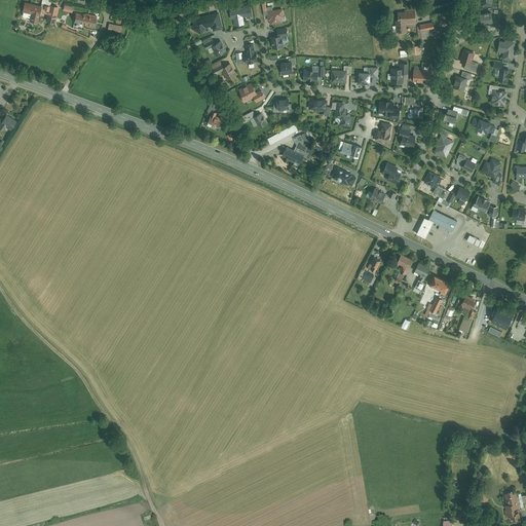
[(43,5),(25,1),(22,15),(30,17),(29,21),(38,23),(40,12),(47,14),(45,20),(55,22),(59,6),(43,3),(43,5)]
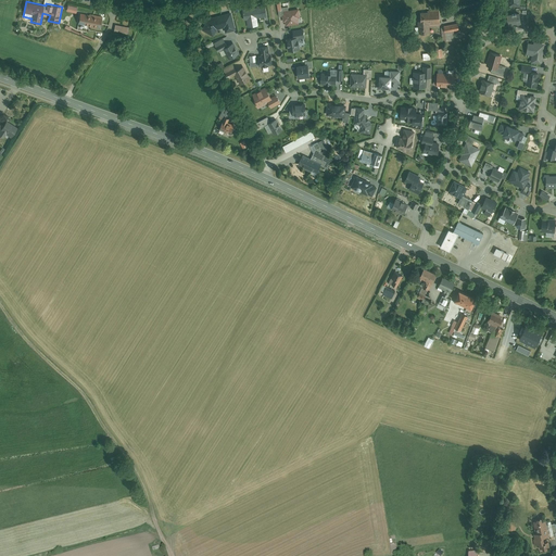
[(242,8),(243,20),(247,20),(248,26),(258,25),(257,17),(267,16),(265,4),(242,8)]
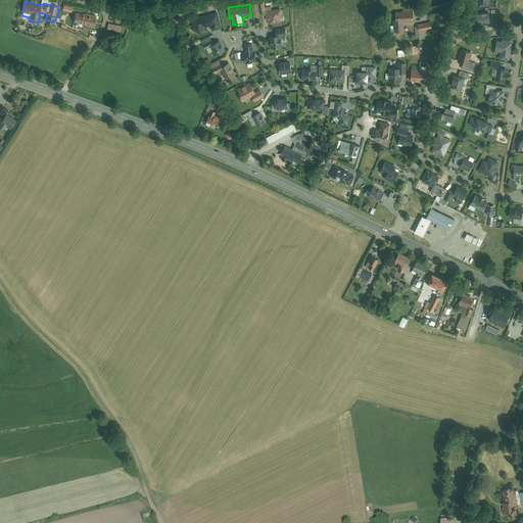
[(268,19),(269,24),(281,21),(280,16),(283,15),(282,7),(267,9),(268,13),(266,13),(267,20),(268,19)]
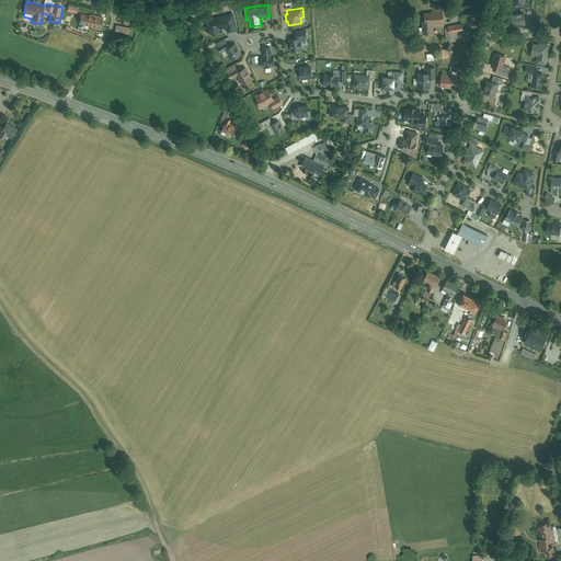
[(204,30),(215,35),(219,29),(226,26),(228,32),(238,29),(232,11),(210,16),(204,30)]
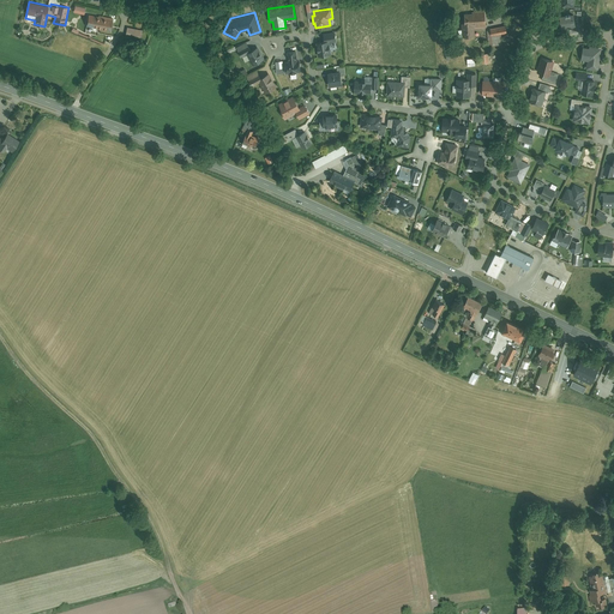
[(575,12),(558,14),(560,28),(577,24),(575,12)]
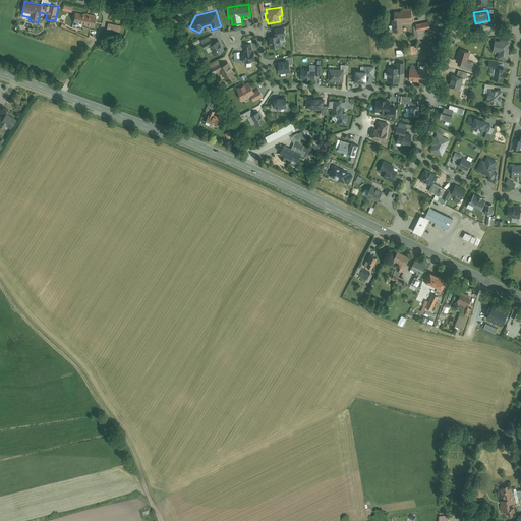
[(394,11),(395,31),(403,30),(402,22),(412,22),(412,11),(394,11)]
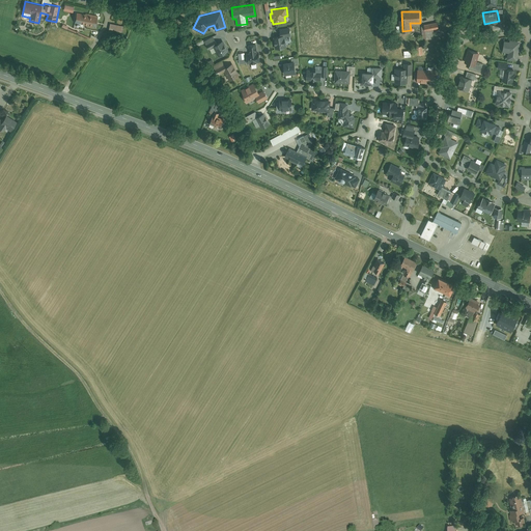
[(77,12),(75,23),(95,27),(98,18),(77,12)]
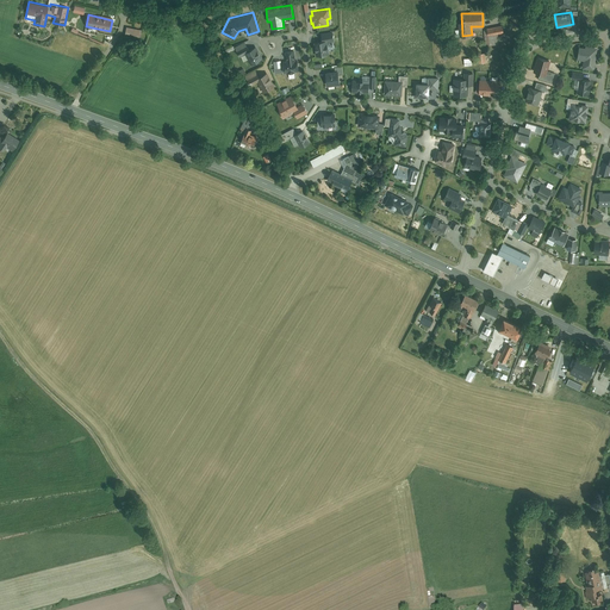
[(487,27),(489,35),(498,33),(504,32),(503,25),(487,27)]
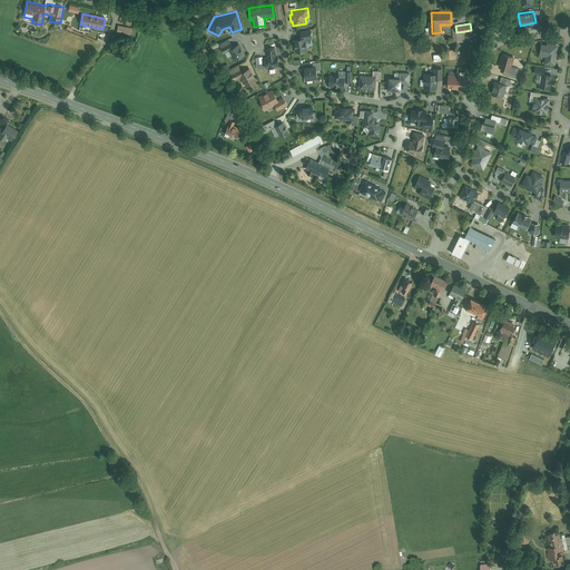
[(133,28),(118,25),(117,31),(130,33),(133,28)]
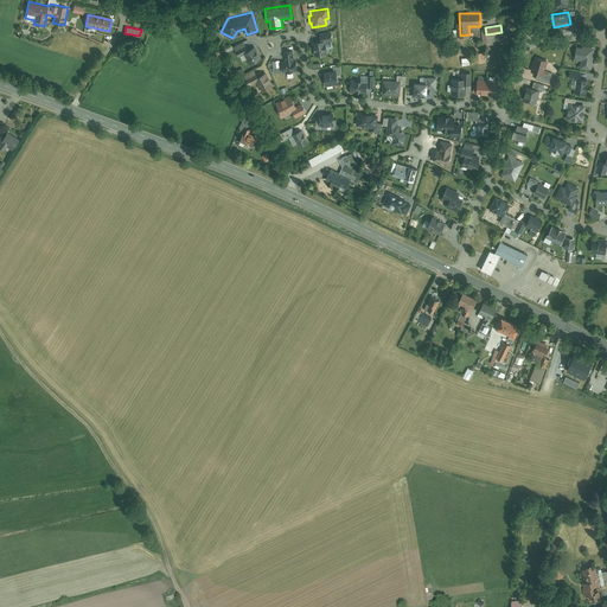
[(486,34),(485,27),(483,27),(483,45),(497,43),(496,33),(486,34)]
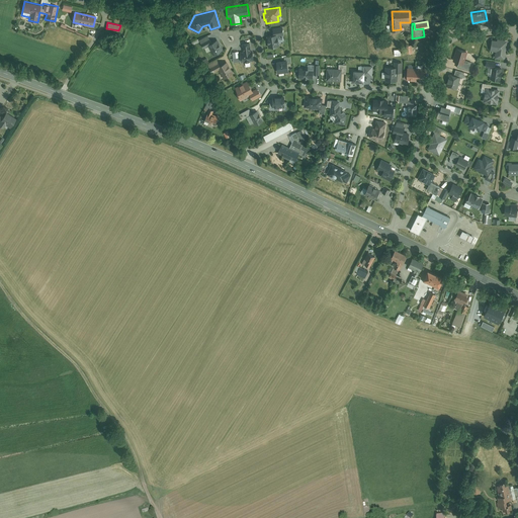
[(273,33),(266,34),(268,48),(278,46),(278,41),(279,41),(278,35),(283,34),(282,26),(273,28),(273,33)]
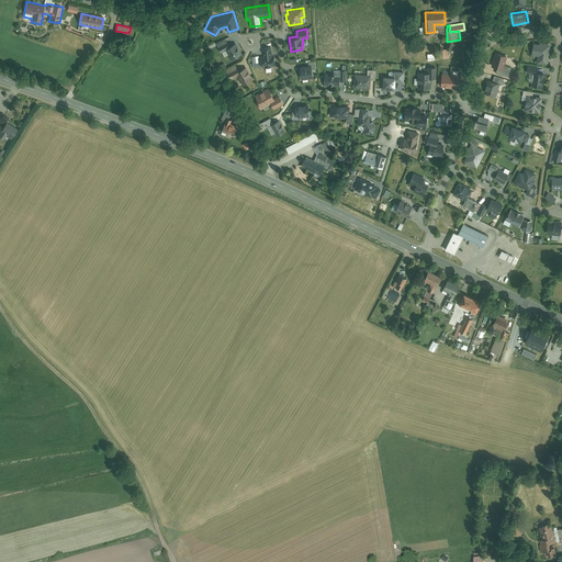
[(224,45),(228,44),(225,37),(215,42),(218,48),(224,45)]
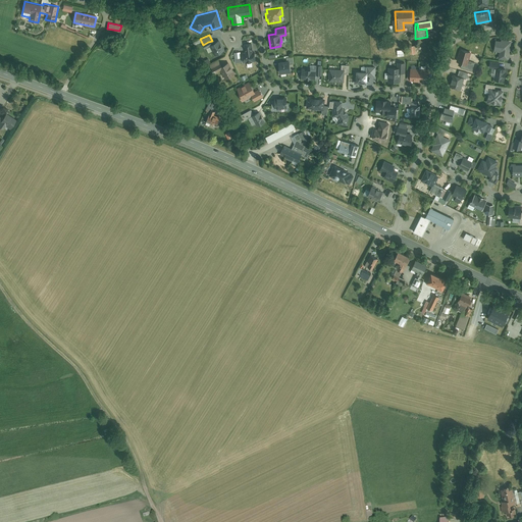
[(219,37),(212,41),(208,42),(214,54),(224,49),(219,37)]
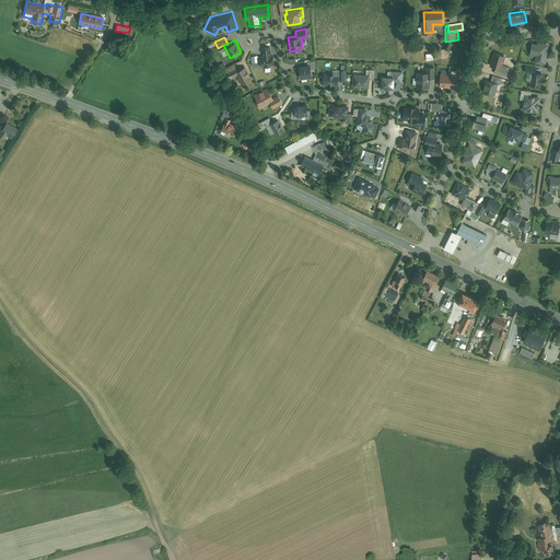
[(546,65),(549,45),(533,42),(531,55),(536,56),(535,63),(546,65)]
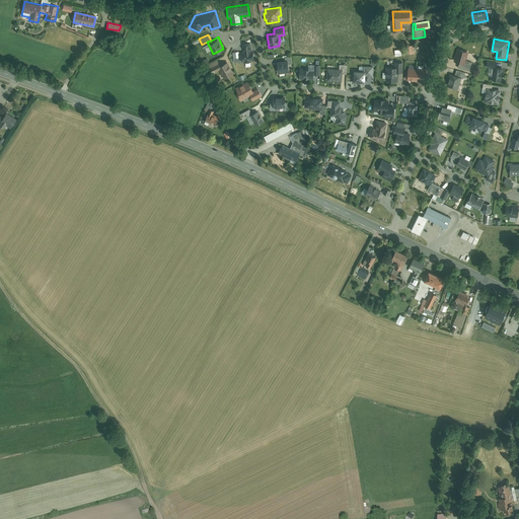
[(468,51),(457,48),(454,60),(459,62),(464,63),(465,60),(468,51)]
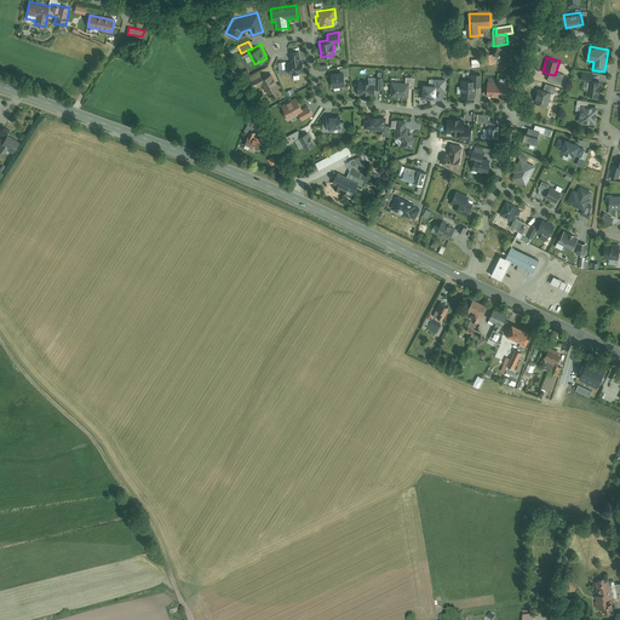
[(287,63),(288,73),(304,72),(303,61),(299,62),(291,62),(287,63)]
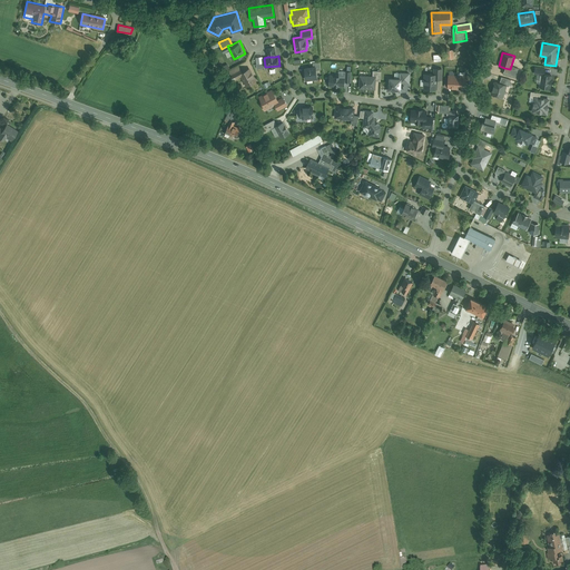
[(311,60),(312,66),(316,65),(316,69),(321,68),(320,59),(311,60)]
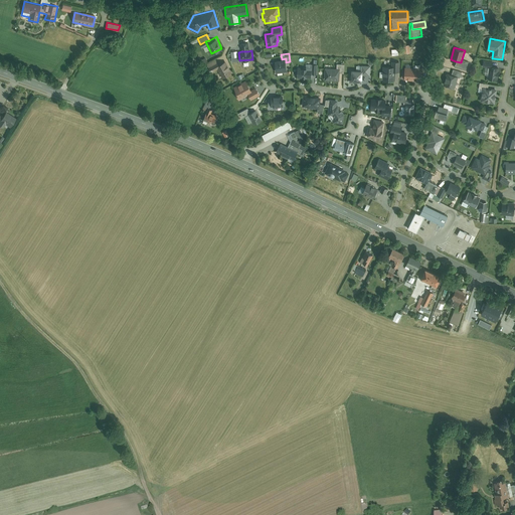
[(215,64),(218,63),(215,58),(206,62),(209,67),(215,64)]
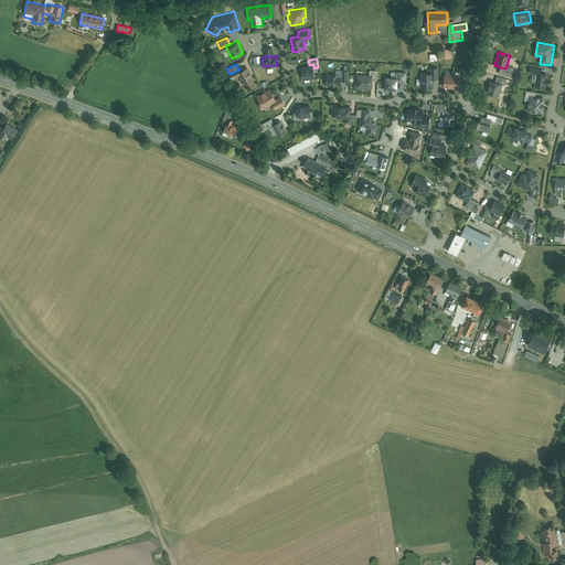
[(309,65),(301,65),(302,78),(315,76),(313,68),(313,64),(309,65)]
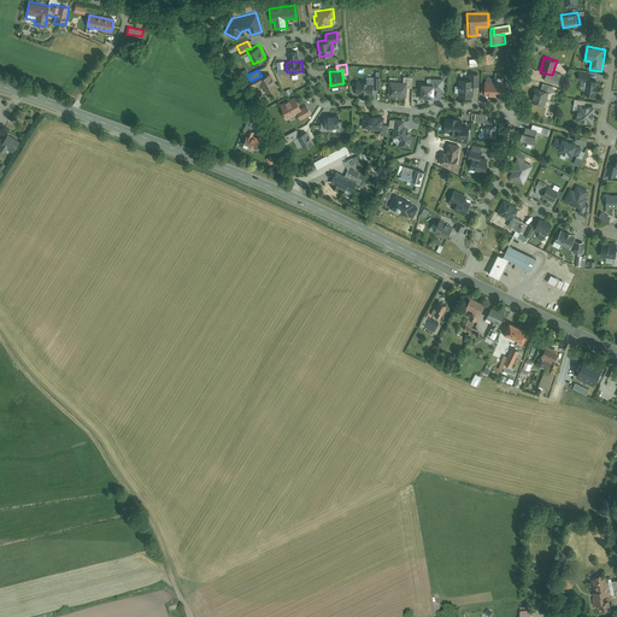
[(277,87),(270,71),(262,76),(258,77),(266,93),(277,87)]
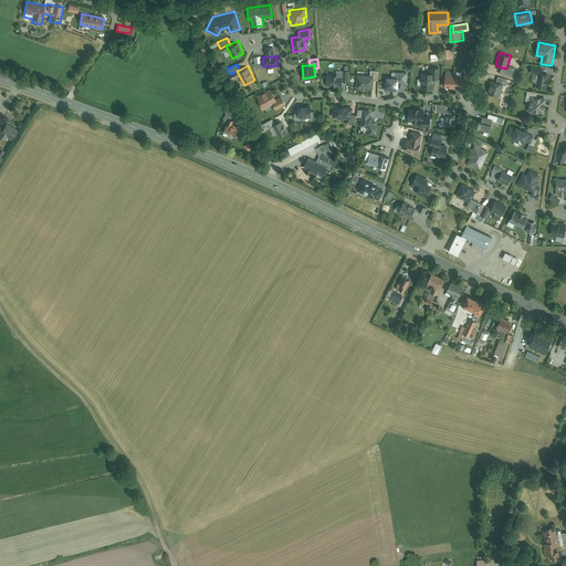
[(515,67),(507,65),(506,69),(501,67),(500,73),(512,76),(515,67)]
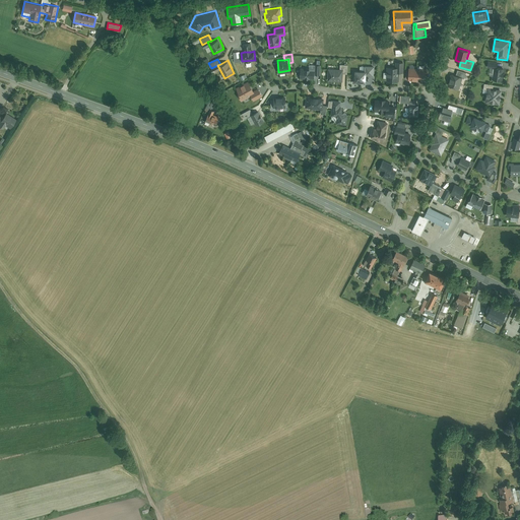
[(387,66),(386,80),(398,81),(398,71),(403,71),(403,61),(396,61),(396,66),(387,66)]
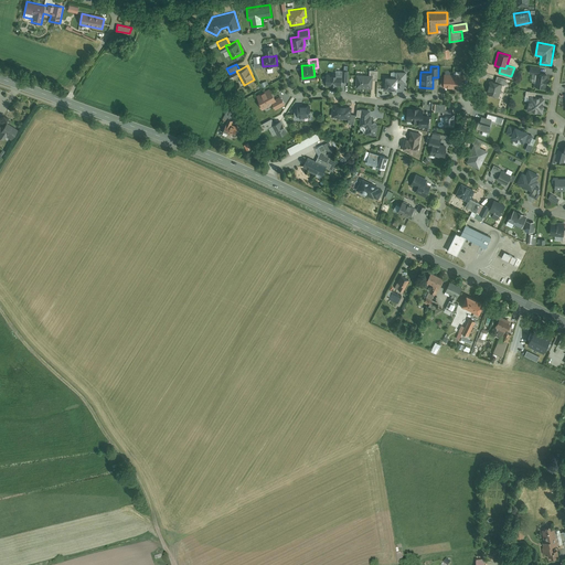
[(356,74),(356,87),(372,88),(373,80),(377,80),(377,70),(370,70),(370,74),(356,74)]
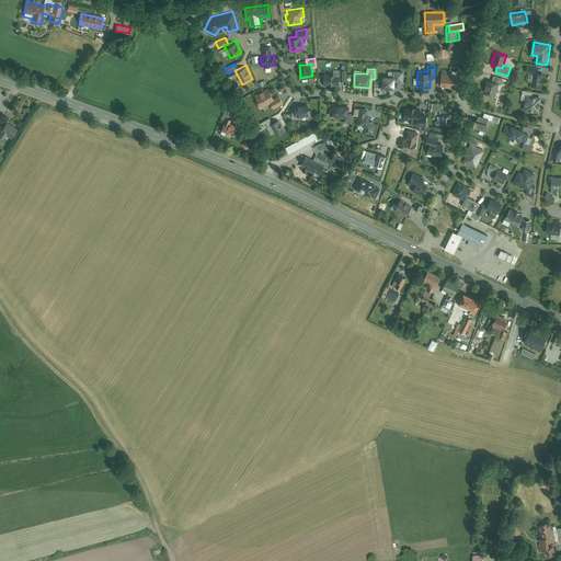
[(403,70),(395,70),(395,76),(381,76),(380,90),(390,90),(390,88),(396,88),(396,81),(403,81),(403,70)]
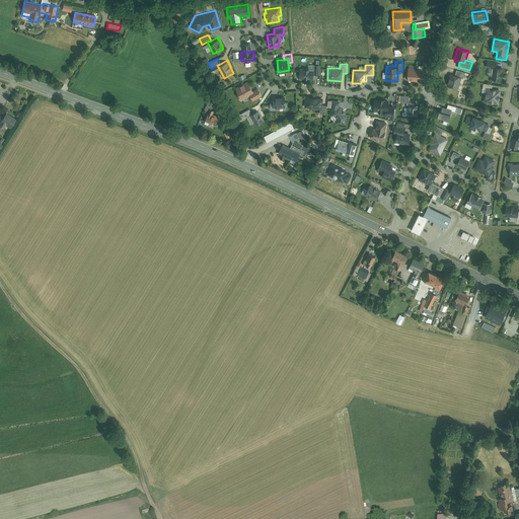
[(425,68),(408,67),(408,80),(424,80),(425,68)]
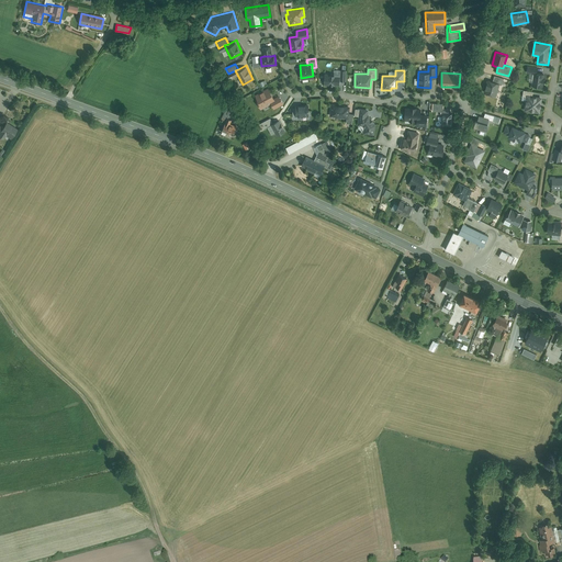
[(535,72),(532,86),(543,87),(544,75),(537,74),(535,72)]
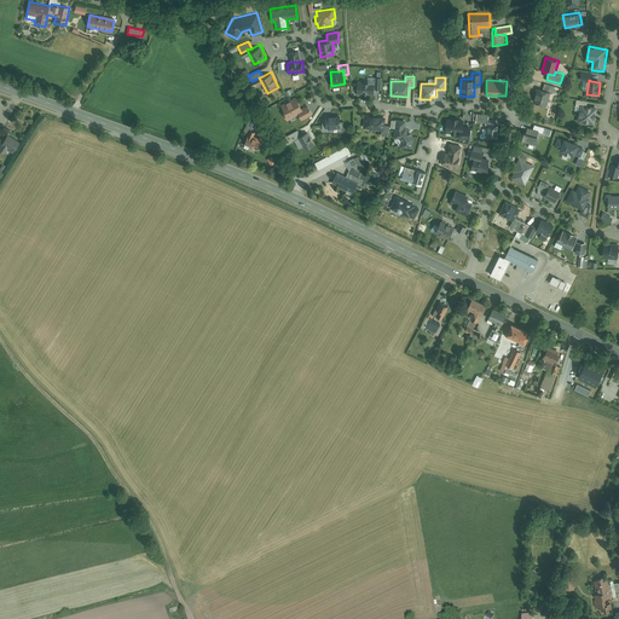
[(358,81),(357,93),(374,94),(375,88),(375,82),(358,81)]
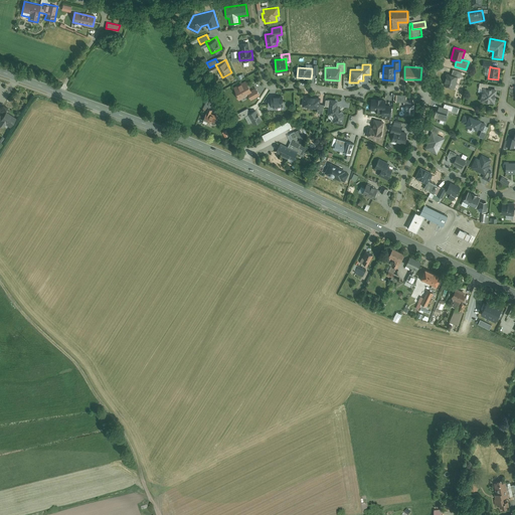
[(454,68),(452,73),(459,75),(459,76),(460,76),(462,71),(454,68)]
